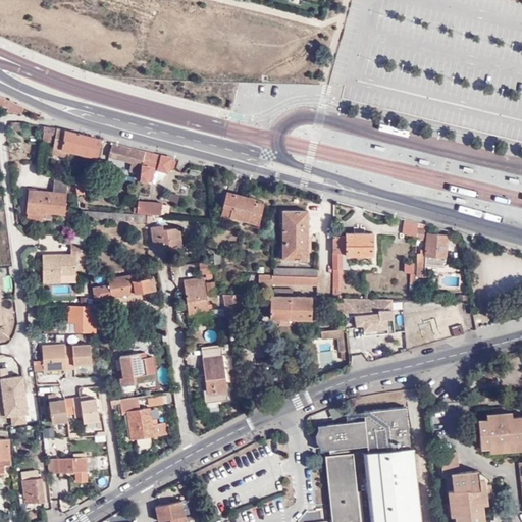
[(9,100),(0,95),(0,105),(6,107),(9,100)]
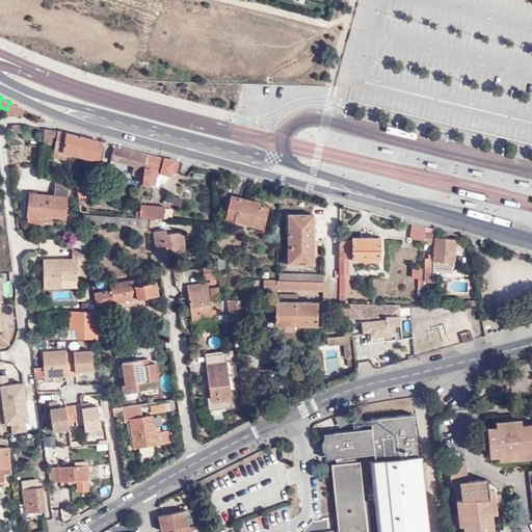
[(25,108),(9,102),(6,109),(5,113),(22,117),(25,108)]
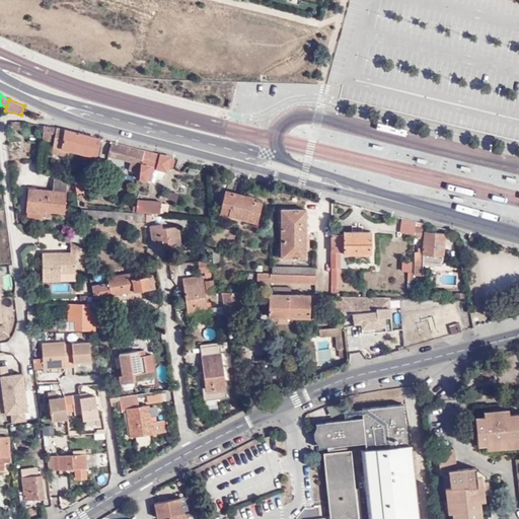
[(96,158),(100,139),(57,126),(47,123),(46,126),(56,129),(54,140),(53,145),(96,158)]
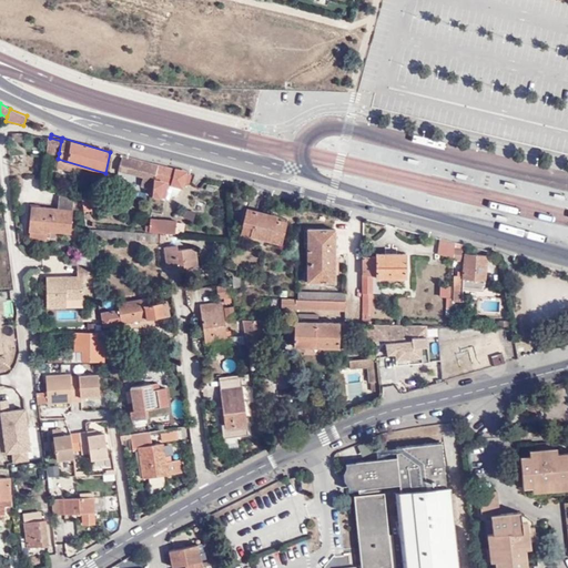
[(61,141),(50,138),(49,150),(59,153),(61,141)]
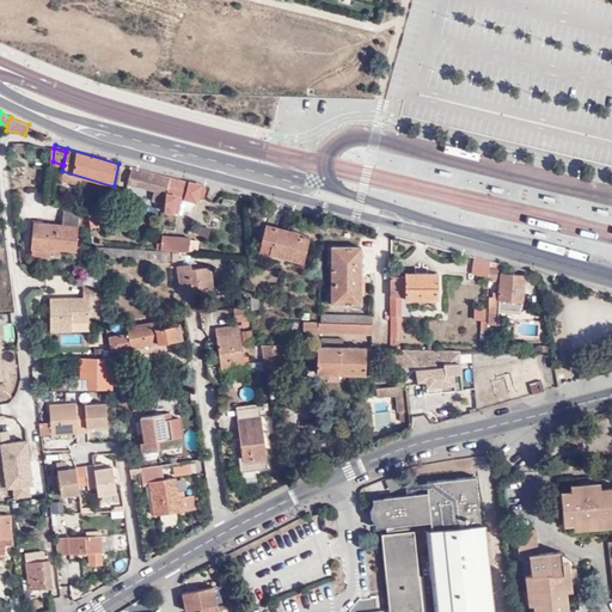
[(165,204),(172,178),(134,167),(128,184),(153,191),(151,199),(165,204)]
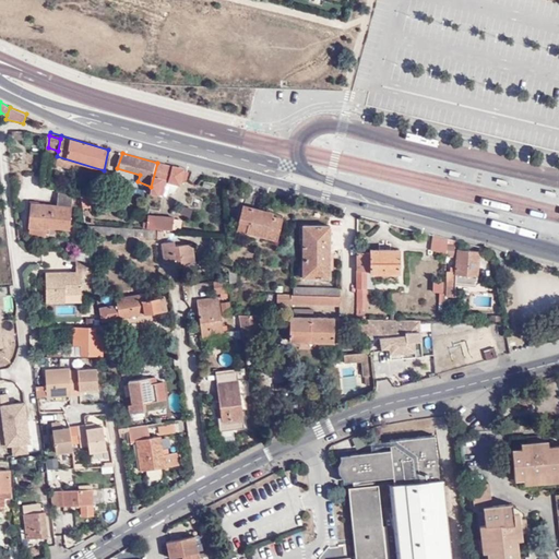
[(102,178),(104,170),(57,156),(55,166),(102,178)]
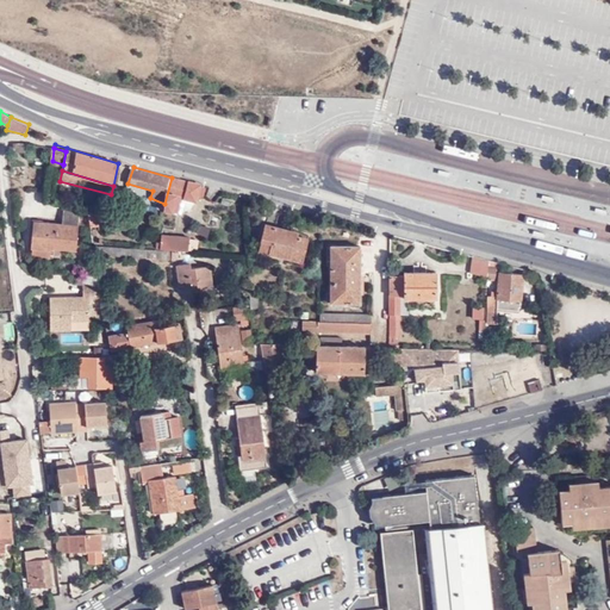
[(198,187),(198,185),(172,178),(165,204),(163,207),(182,213),(193,207),(195,197),(198,187)]
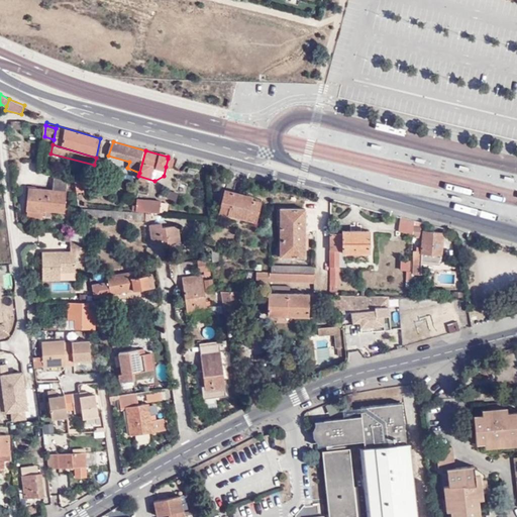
[(45,210),(64,211),(67,182),(53,180),(52,192),(28,189),(26,212),(44,213),(45,210)]
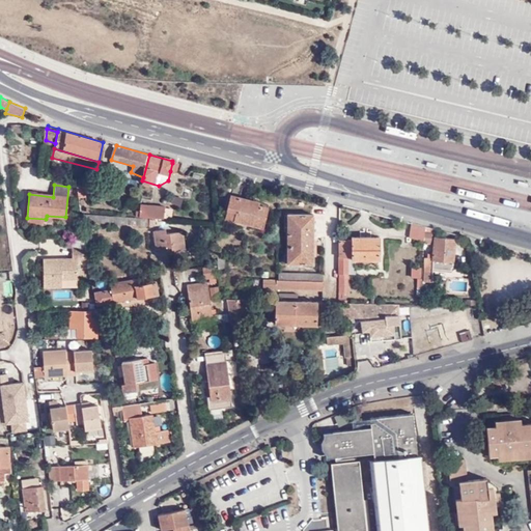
[(76,188),(80,206),(87,205),(84,186),(76,188)]
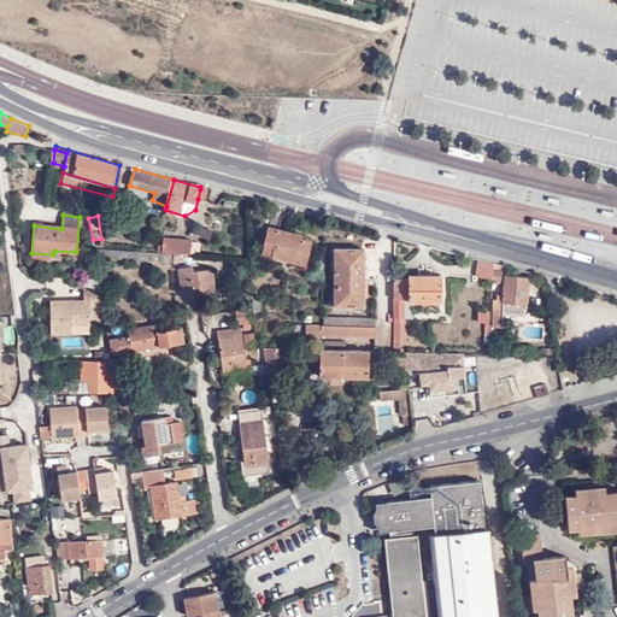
[(313,239),(270,227),(264,252),(307,264),(313,239)]
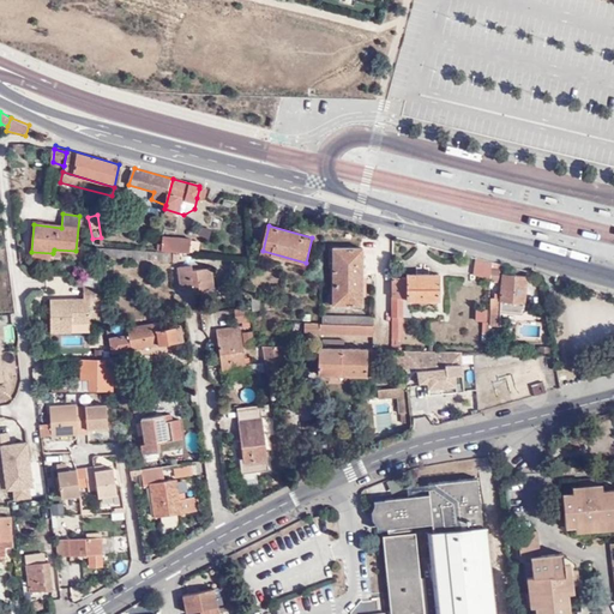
[(197,227),(196,236),(209,239),(210,229),(197,227)]
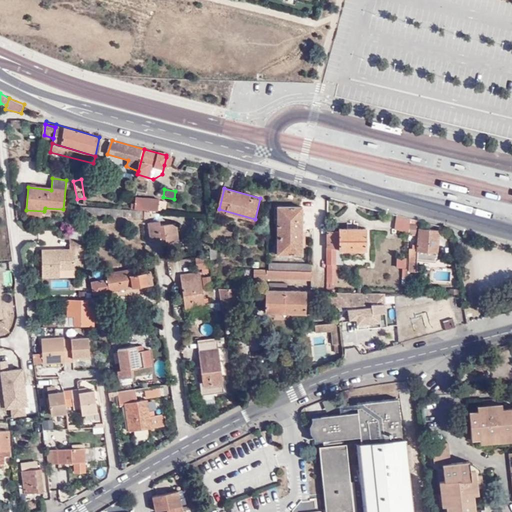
[(129,209),(154,210),(155,200),(131,199),(129,209)]
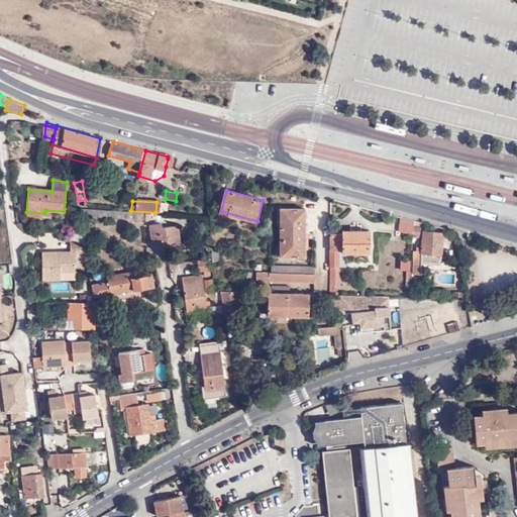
[(306,209),(281,209),(281,256),(306,257),(306,209)]
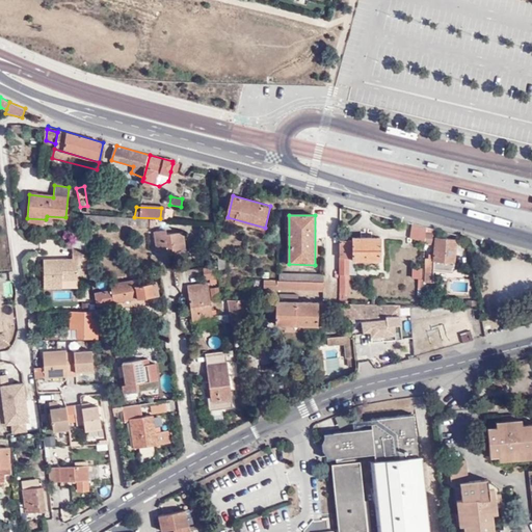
[(427,232),(427,230),(411,227),(411,241),(427,242),(427,232)]
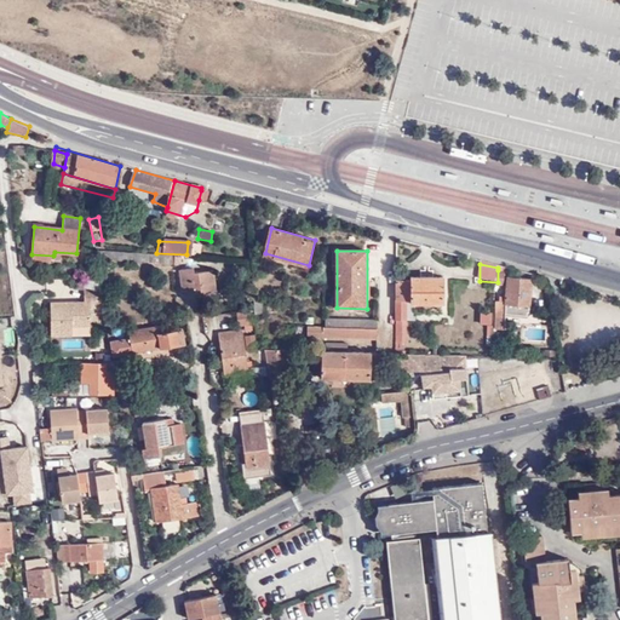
[(199,270),(185,271),(187,291),(204,290),(204,292),(218,291),(217,271),(199,273),(199,270)]
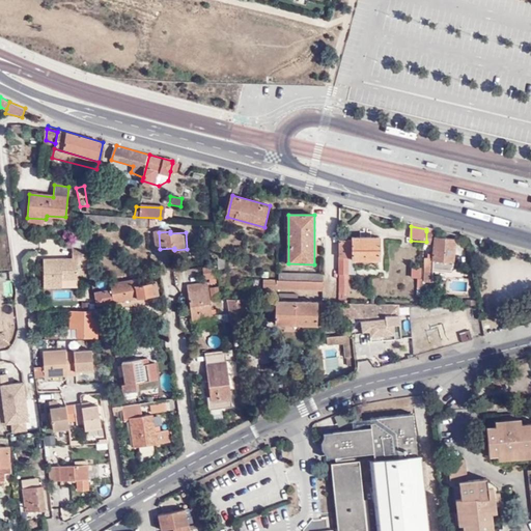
[(341,240),(340,303),(347,304),(348,292),(351,292),(352,274),(348,274),(350,256),(353,257),(354,259),(381,260),(381,238),(354,238),(354,240),(341,240)]
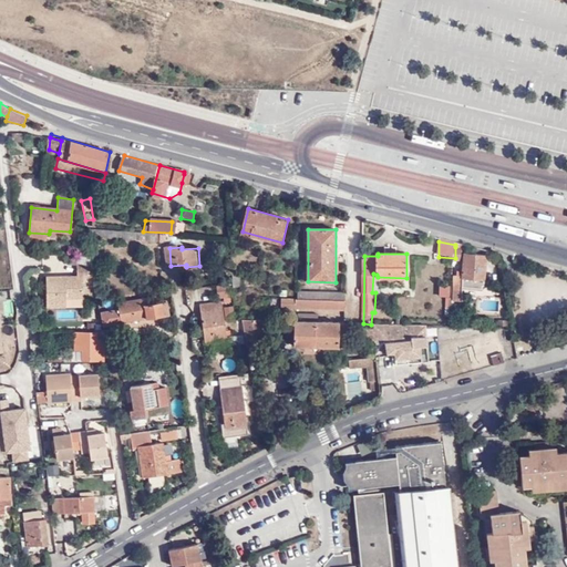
[(487,255),(465,254),(464,276),(456,276),(454,301),(462,302),(464,288),(483,290),(484,286),(485,286),(487,255)]
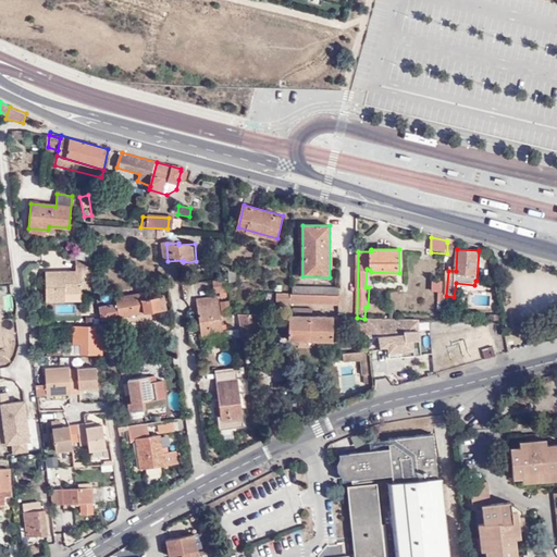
[(95,275),(91,259),(77,259),(77,270),(48,270),(47,300),(66,300),(66,292),(83,293),(83,275),(95,275)]
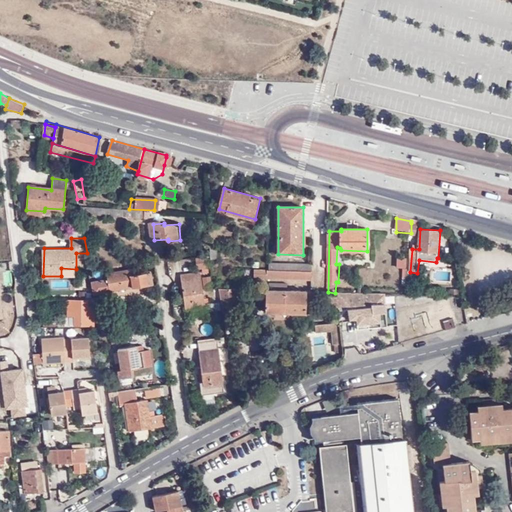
[(210,254),(195,257),(196,266),(211,264),(210,254)]
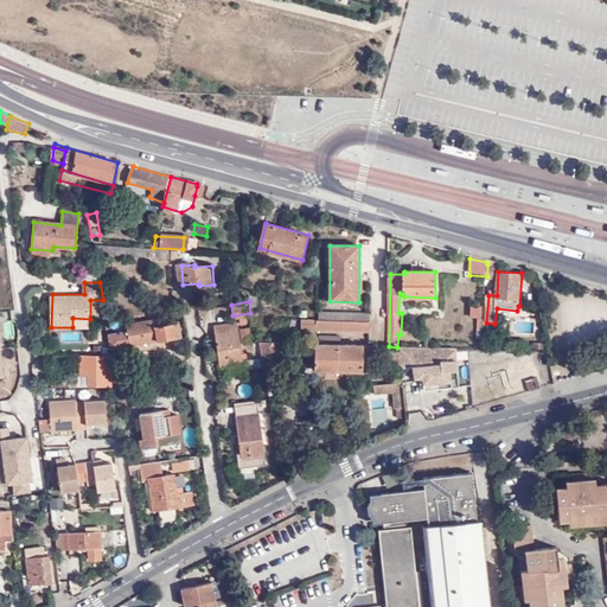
[(481,317),(483,307),(472,307),(472,317),(481,317)]
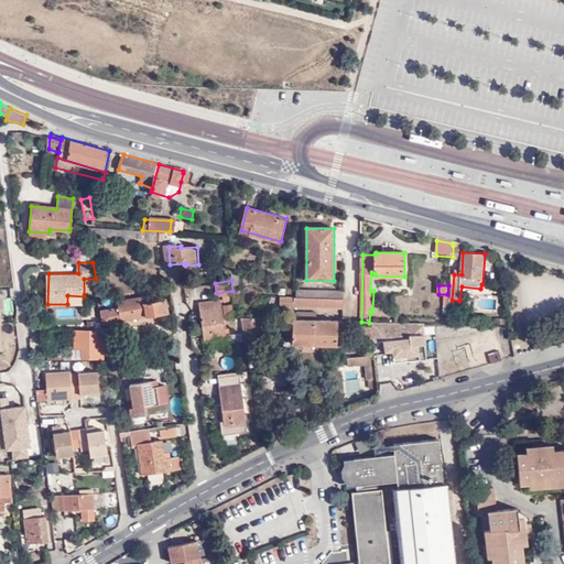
[(346,291),(297,289),(296,296),(346,299),(346,291)]
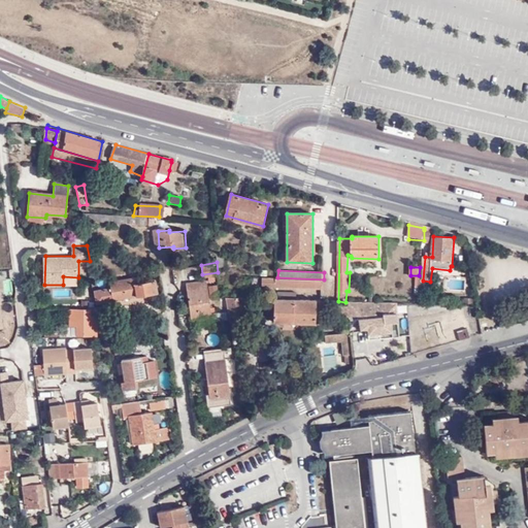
[(100,301),(159,293),(157,279),(152,281),(151,274),(112,278),(113,286),(98,288),(100,301)]
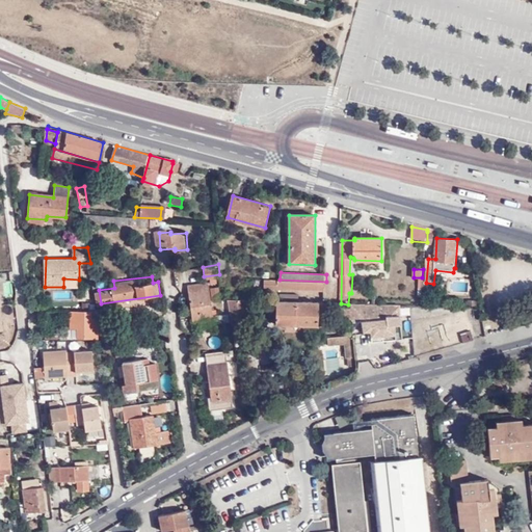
[(280,280),(266,280),(266,290),(325,291),(326,282),(280,280)]
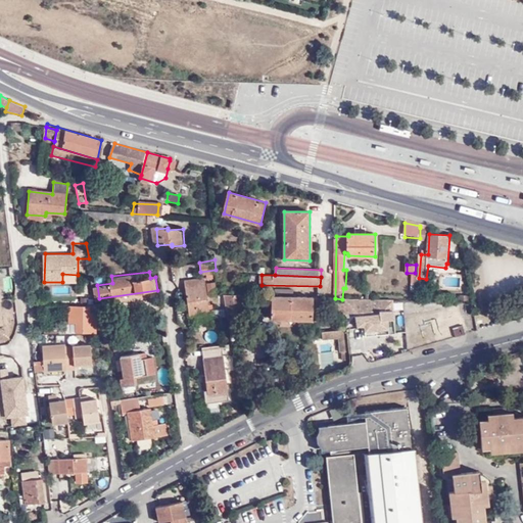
[(191,314),(210,313),(206,279),(188,281),(191,314)]
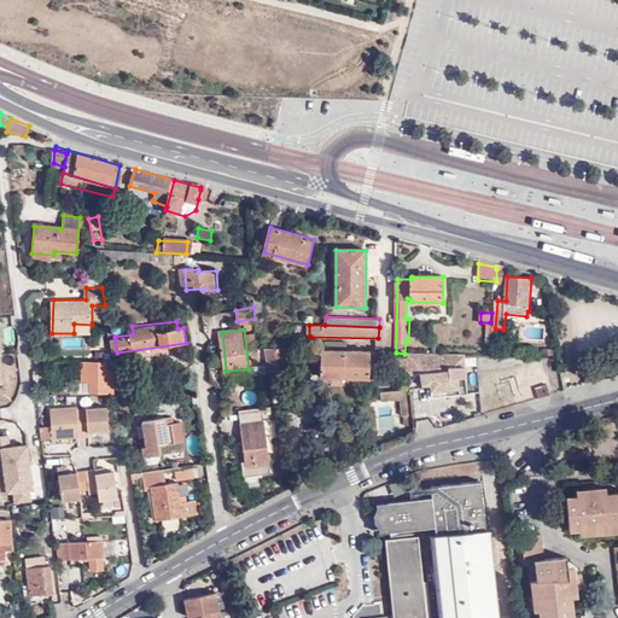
[(287,350),(267,349),(273,396),(292,395),(287,350)]
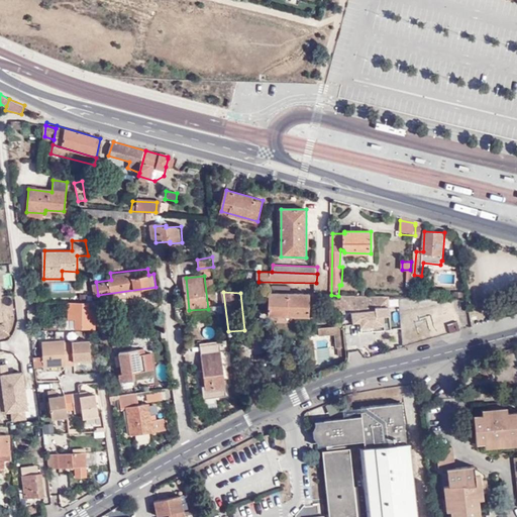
[(318,295),(269,293),(269,316),(309,317),(309,308),(317,308),(318,295)]
